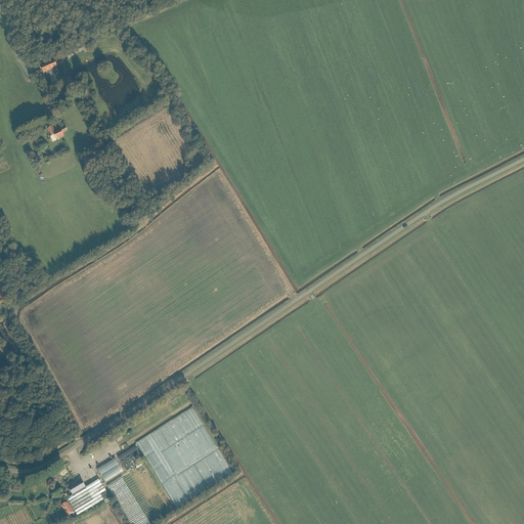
[(54,61),(41,68),(45,78),(59,72),(54,61)]
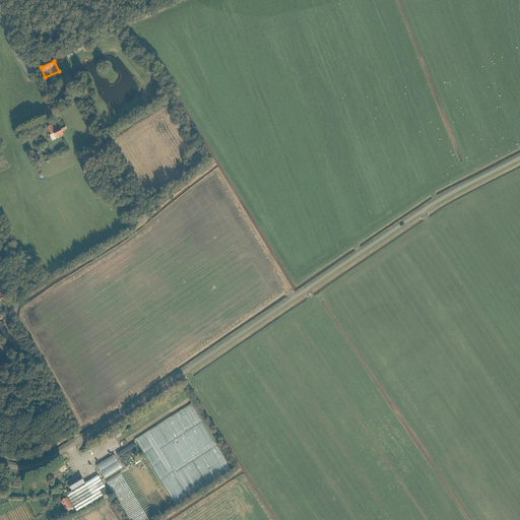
[(52,126),(48,129),(52,137),(54,136),(56,140),(64,136),(62,132),(66,130),(66,128),(55,133),(52,126)]
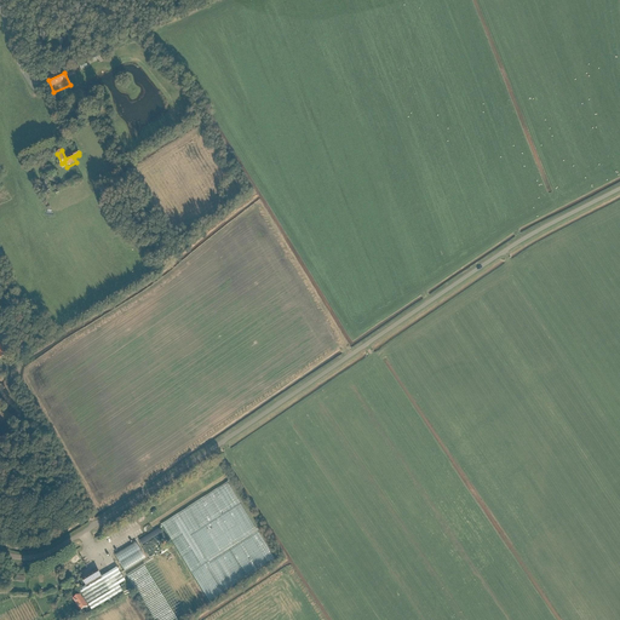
[(125,581),(116,568),(110,573),(110,572),(105,575),(102,578),(86,587),(84,589),(80,591),(92,612),(120,593),(124,592),(119,585),(125,581)]
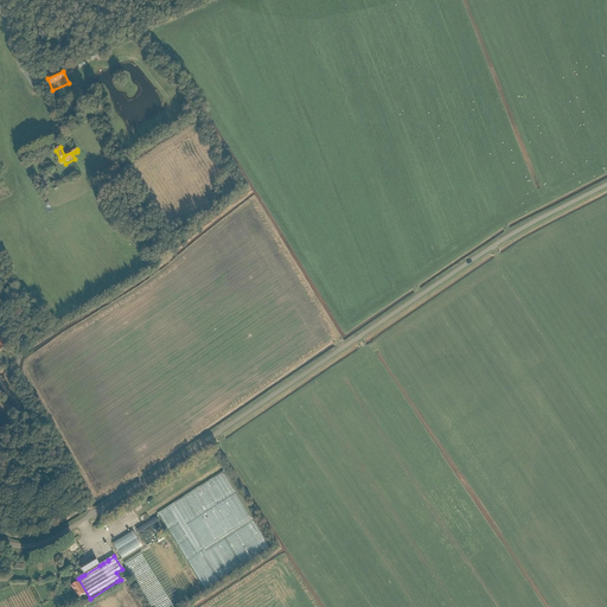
[(80,568),(84,575),(100,566),(95,558),(90,562),(80,568)]
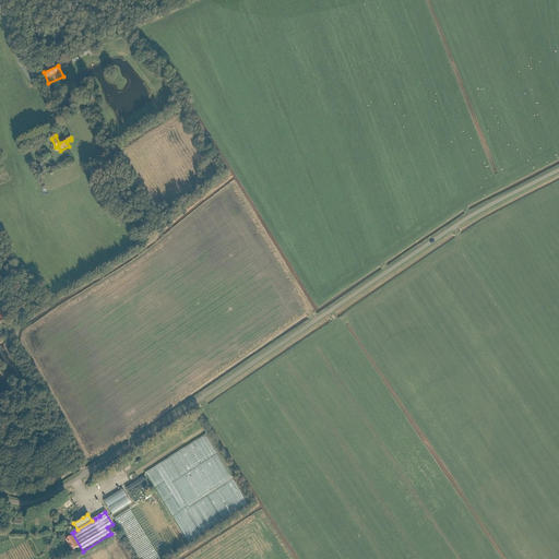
[(72,537),(67,542),(72,551),(79,547),(74,539),(74,540),(72,537)]
